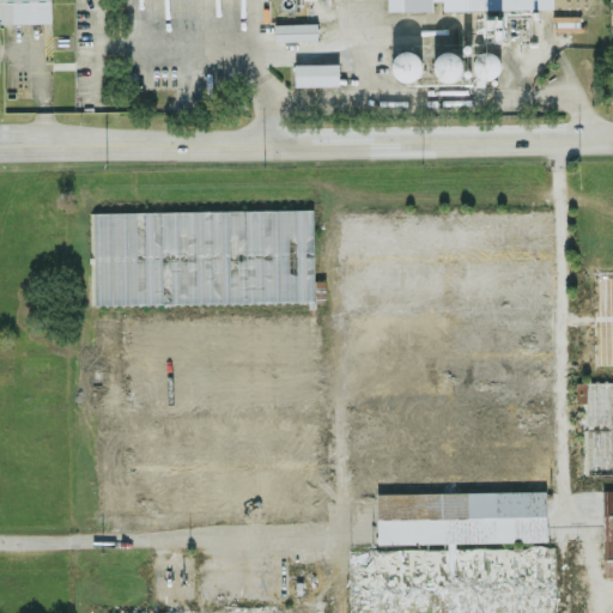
[(0,0),(0,20),(52,20),(50,0),(0,0)]
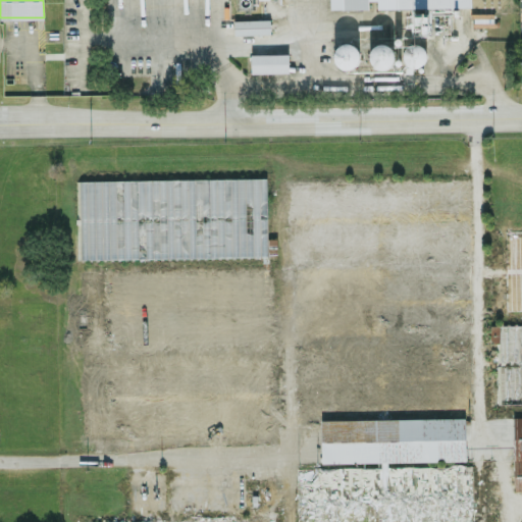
[(329,0),(329,8),(368,7),(368,0),(376,0),(377,7),(471,6),(470,0),(329,0)]
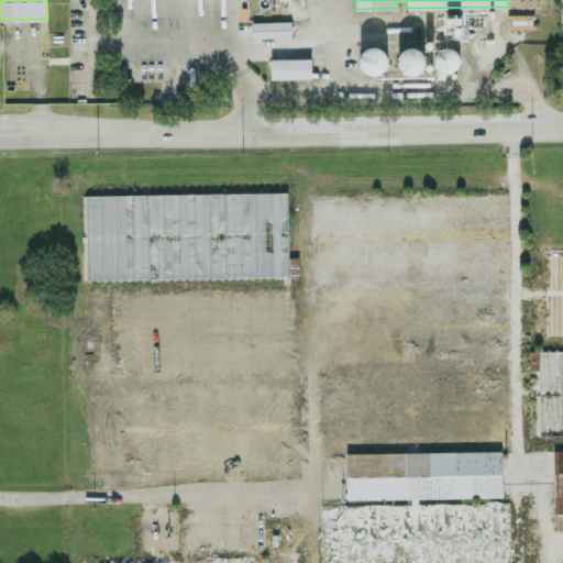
[(290,20),(252,21),(253,36),(291,35),(290,20)]
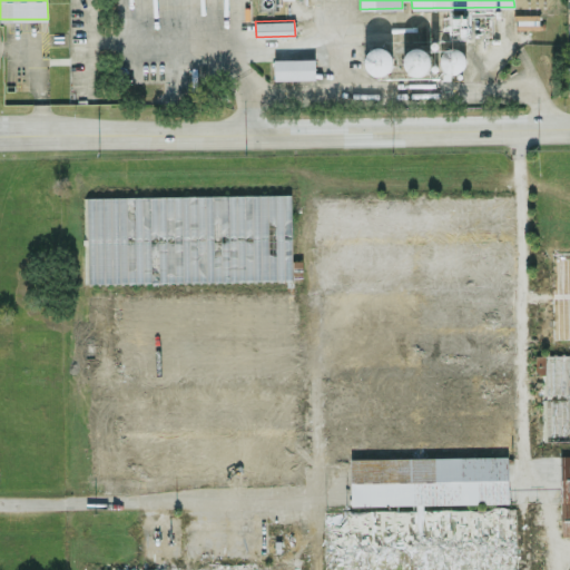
[(387,76),(394,51),(370,45),(363,68),(387,76)]
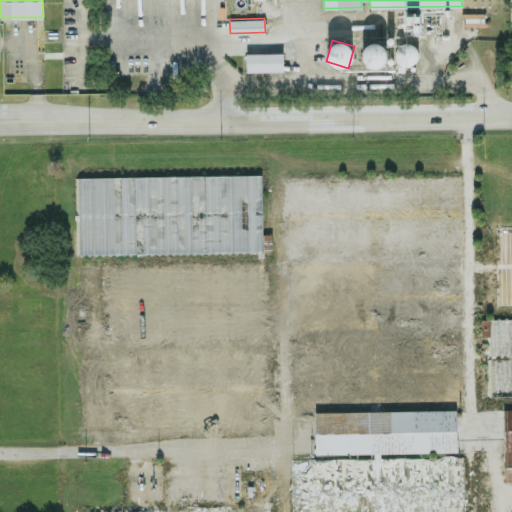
[(384,43),(363,42),(363,66),(383,67),(384,43)]
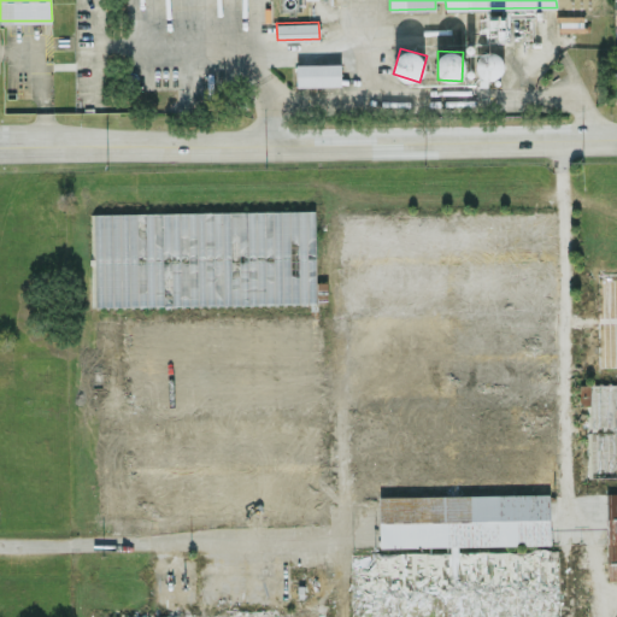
[(477,78),(501,77),(500,51),(476,52),(477,78)]
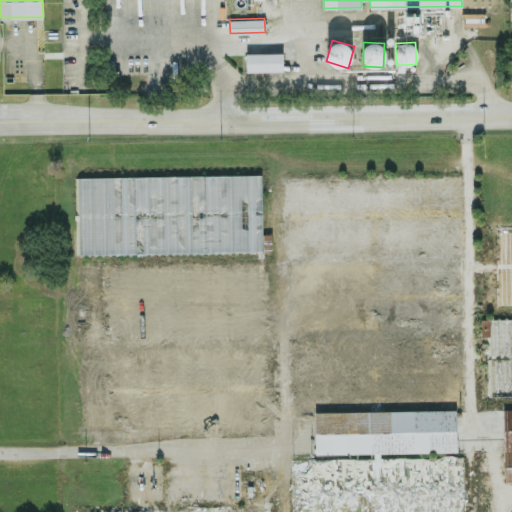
[(282,52),(245,52),(246,71),(283,70),(282,52)]
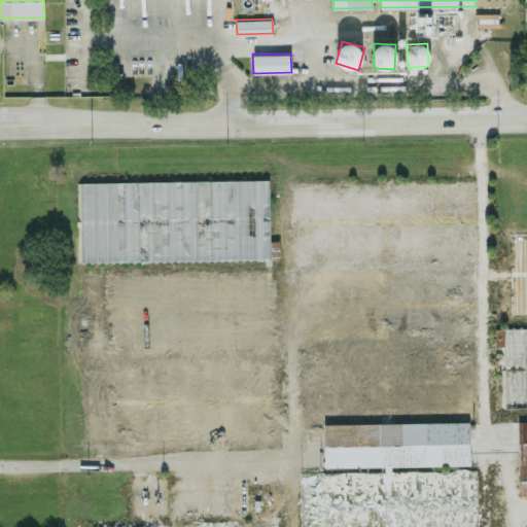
[(75,183),(76,262),(269,259),(268,180),(75,183)]
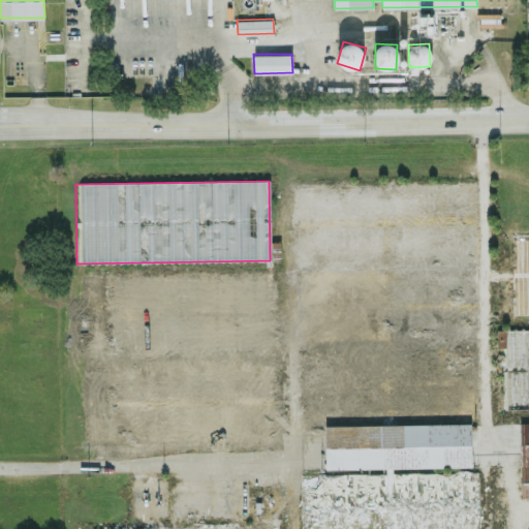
[(528,329),(499,330),(501,409),(528,408),(528,329)]
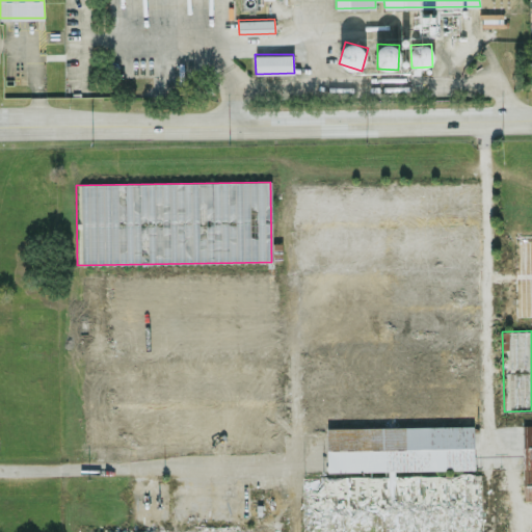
[(531,426),(522,426),(522,471),(531,470),(531,426)]
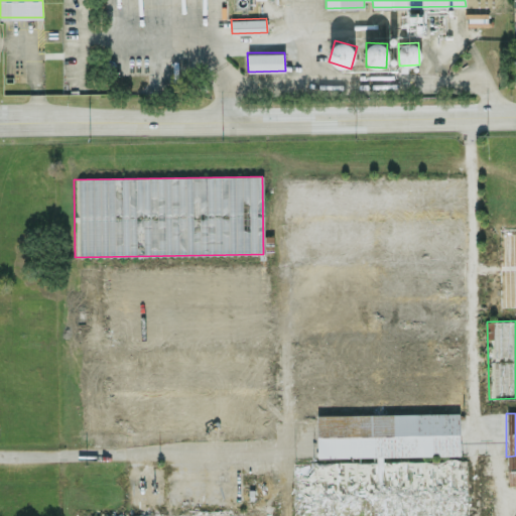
[(515,456),(506,457),(506,485),(515,485),(515,456)]
